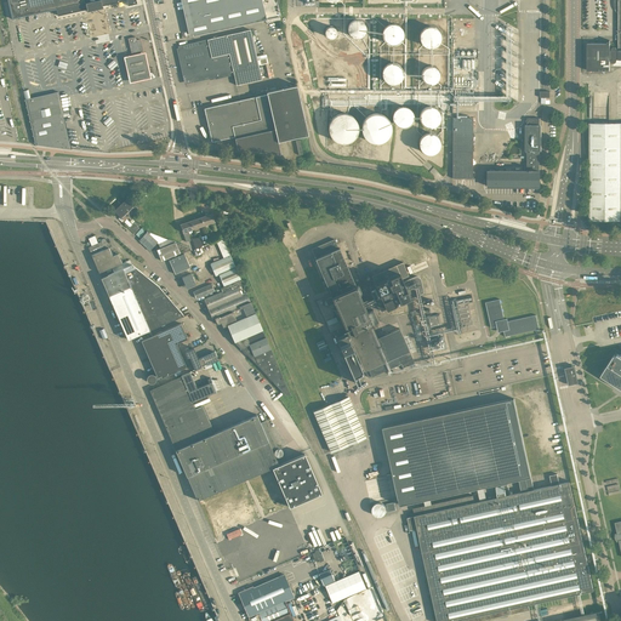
[(7,0),(12,20),(56,9),(58,16),(87,10),(87,11),(89,11),(95,10),(102,7),(102,9),(103,7),(103,6),(126,0),(127,6),(137,4),(136,0),(7,0)]
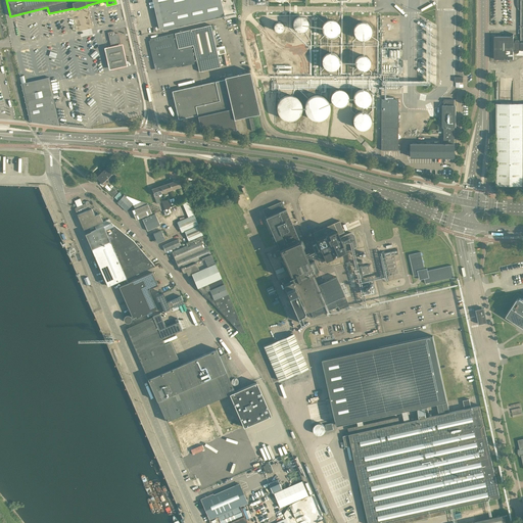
[(155,0),(162,31),(194,24),(225,16),(221,0),(155,0)]
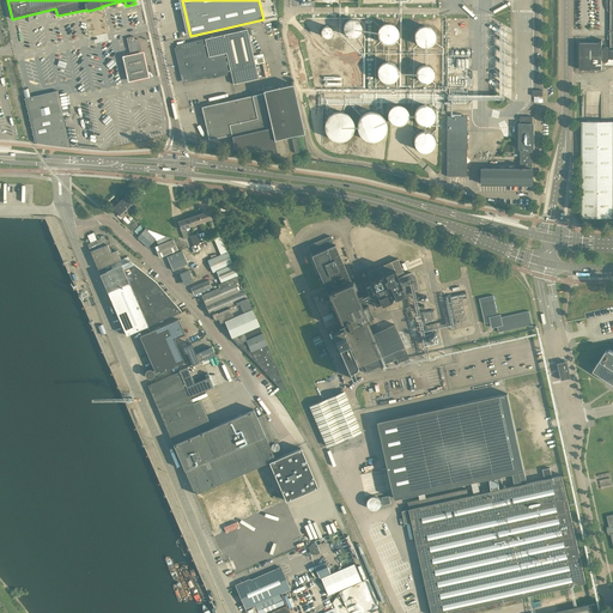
[(580,43),(580,70),(581,70),(602,70),(602,59),(604,59),(604,60),(604,61),(605,61),(605,62),(606,62),(607,62),(607,61),(608,61),(608,60),(608,59),(612,58),(612,121),(582,121),(581,182),(581,218),(596,218),(600,218),(612,218),(612,217),(612,0),(605,0),(606,1),(606,2),(606,4),(606,5),(606,6),(606,7),(607,8),(611,8),(611,40),(611,49),(608,49),(608,48),(608,47),(607,47),(607,46),(606,46),(605,46),(605,47),(604,47),(604,48),(604,49),(602,49),(602,40),(601,40),(601,43),(600,43),(600,41),(598,43),(580,43)]
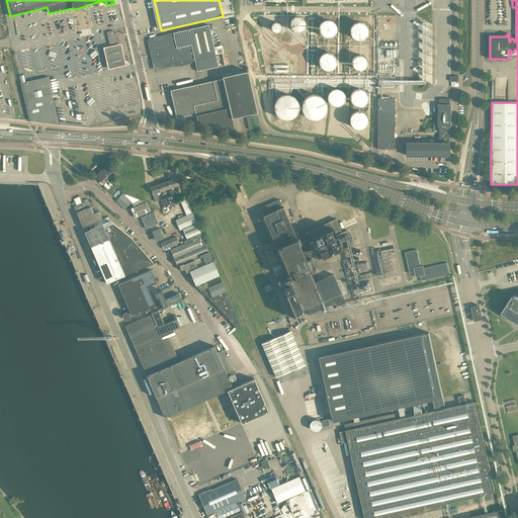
[(301,29),(304,27),(305,25),(305,22),(304,20),(301,18),(299,17),(296,16),(294,17),(292,18),(290,20),(289,23),(289,25),(290,28),(292,29),(294,31),(297,31),(299,31),(301,29)]
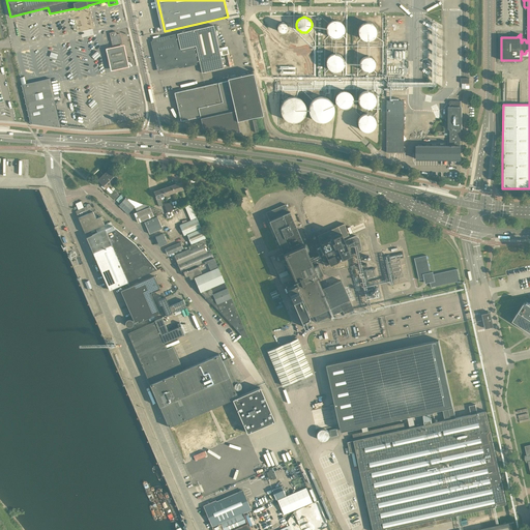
[(345,30),(345,29),(345,28),(344,26),(343,25),(342,24),(341,23),(340,22),(336,21),(334,21),(333,22),(331,22),(330,23),(329,25),(328,26),(328,28),(327,29),(327,31),(328,32),(328,34),(329,35),(331,36),(332,37),(334,37),(335,38),(337,37),(340,37),(341,36),(342,35),(343,34),(344,32),(344,31),(345,30)]
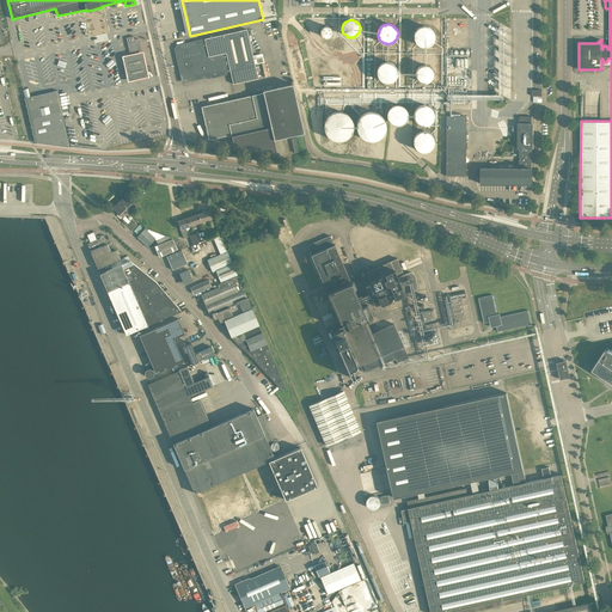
[(330,34),(331,32),(330,30),(329,28),(326,26),(325,26),(323,28),(322,29),(320,31),(320,34),(323,36),(324,36),(326,37),(329,36),(330,34)]
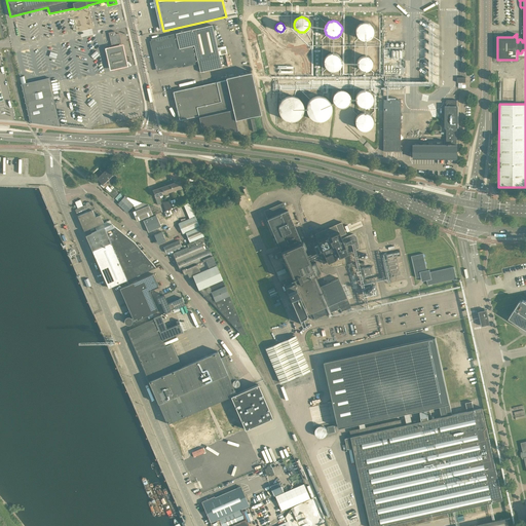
[(371,36),(372,34),(373,31),(372,28),(371,26),(369,24),(366,23),(363,23),(361,24),(359,26),(357,28),(357,31),(357,34),(359,36),(361,38),(363,39),(366,39),(369,38),(371,36)]
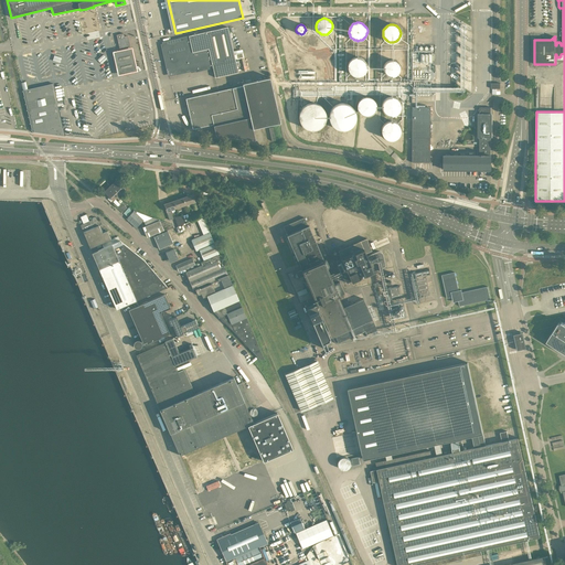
[(124,33),(117,35),(118,41),(120,48),(130,45),(128,36),(124,38),(124,33)]
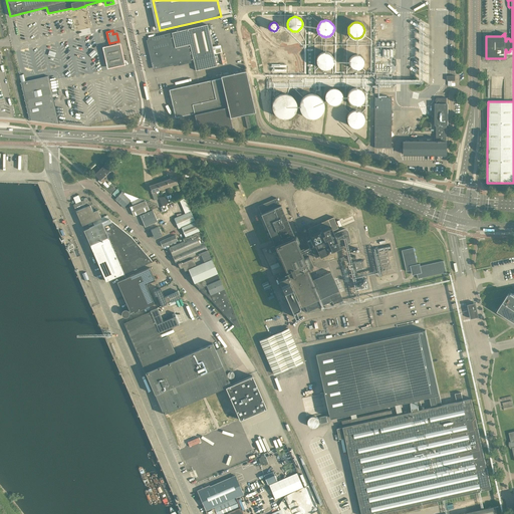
[(123,65),(119,44),(102,48),(106,69),(123,65)]
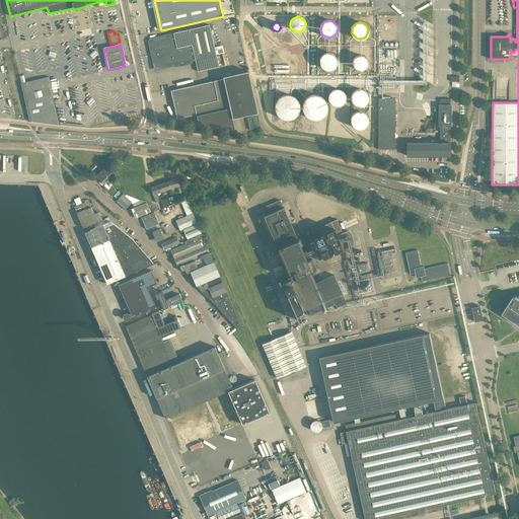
[(331,69),(334,67),(336,64),(336,61),(335,59),(334,56),(331,55),(328,54),(325,54),(323,55),(321,57),(319,60),(319,62),(320,65),(321,67),(323,69),(326,70),(329,70),(331,69)]
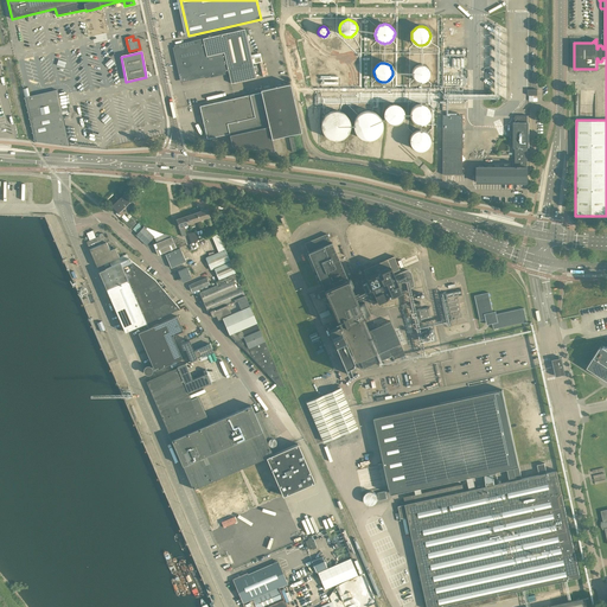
[(423,81),(426,80),(428,76),(428,74),(427,70),(426,68),(422,66),(420,65),(416,66),(414,69),(413,71),(411,75),(413,77),(415,80),(417,82),(421,82),(423,81)]
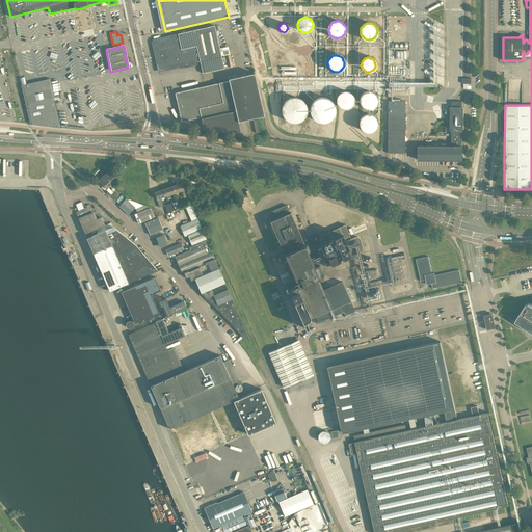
[(238,122),(264,115),(255,73),(229,79),(230,80),(175,92),(182,122),(201,116),(204,128),(240,132),(238,122)]
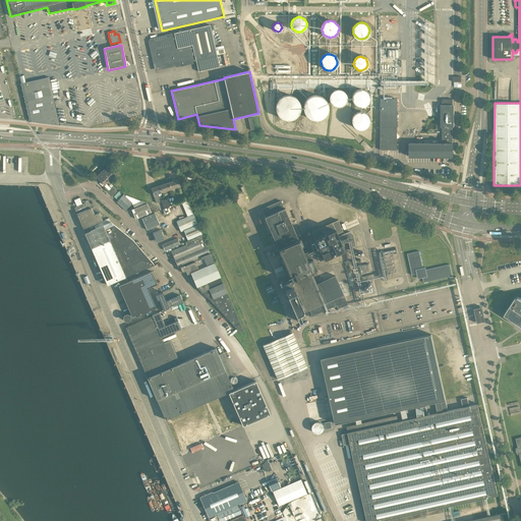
[(49,77),(21,83),(30,121),(60,125),(49,77)]
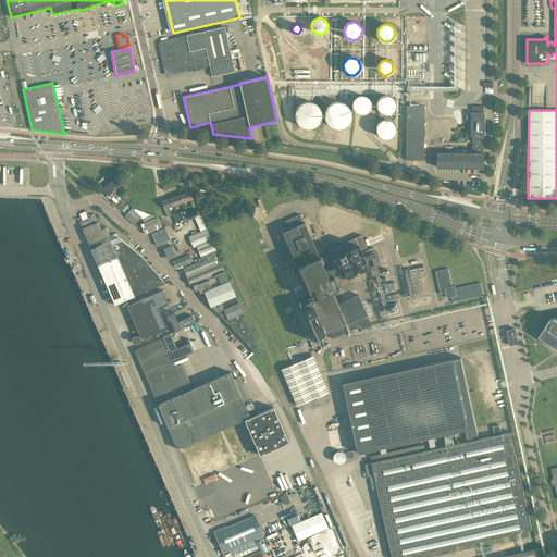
[(369,109),(370,106),(370,102),(369,100),(367,98),(363,97),(361,96),(358,97),(356,98),(354,101),(353,103),(354,107),(355,109),(357,111),(359,113),(362,113),(364,112),(368,111),(369,109)]
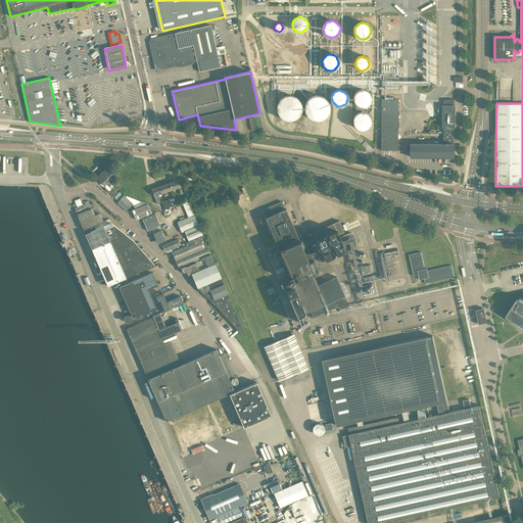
[(354,95),(353,98),(354,100),(355,103),(358,104),(361,105),(364,105),(366,104),(368,102),(370,100),(370,97),(369,95),(368,92),(366,91),(363,90),(361,90),(358,91),(355,93),(354,95)]
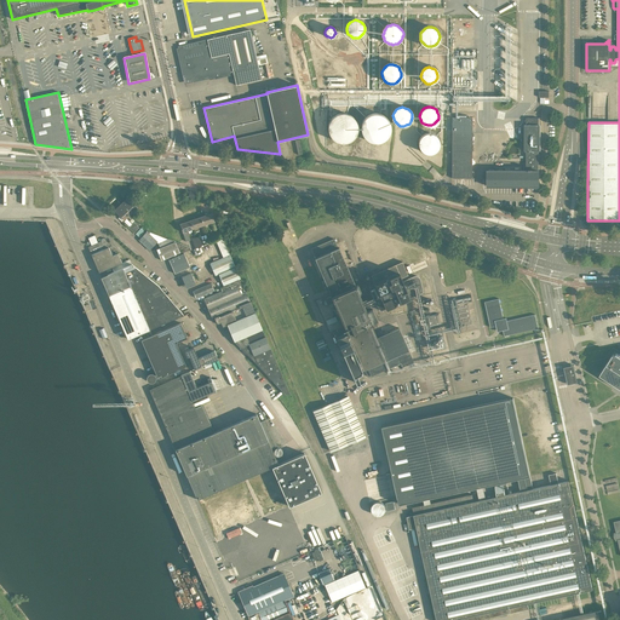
[(349,141),(352,138),(355,135),(356,131),(356,127),(356,124),(354,120),(351,118),(348,115),(344,114),(340,115),(337,116),(333,118),(331,121),(329,125),(329,128),(329,132),(332,136),(334,139),(338,141),(342,142),(345,142),(349,141)]
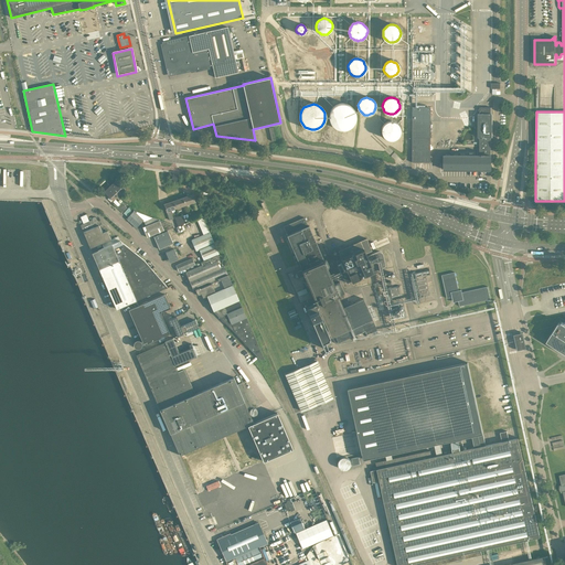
[(352,125),(354,123),(355,119),(355,115),(354,112),(353,108),(350,106),(347,104),(343,104),(340,104),(337,105),(333,107),(331,110),(330,114),(330,118),(331,121),(332,125),(336,127),(339,128),(342,129),(345,129),(349,128),(352,125)]
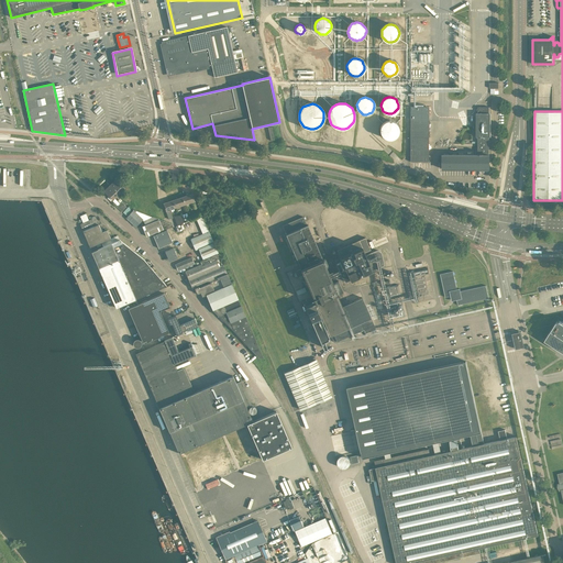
[(410,138),(410,162),(428,162),(429,162),(429,138),(429,107),(410,107),(410,138)]
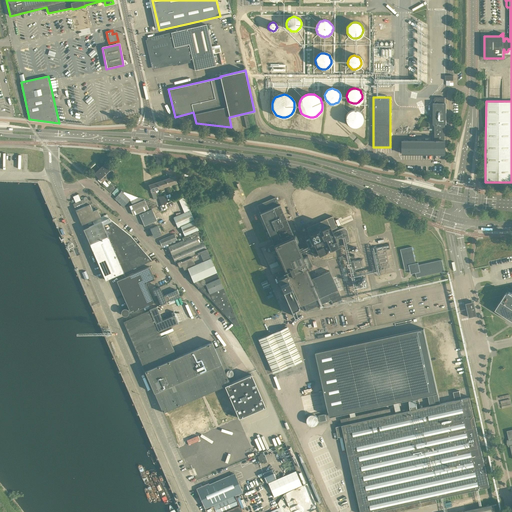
[(434,141),(445,141),(445,103),(445,97),(434,97),(433,100),(434,100),(434,103),(434,141)]
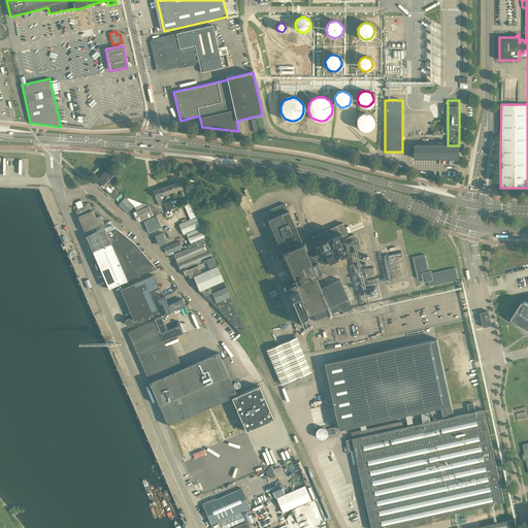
[(372,127),(373,124),(373,121),(372,119),(371,117),(368,114),(366,114),(363,114),(360,116),(359,118),(358,121),(358,123),(358,126),(360,128),(362,130),(365,130),(368,130),(370,129),(372,127)]
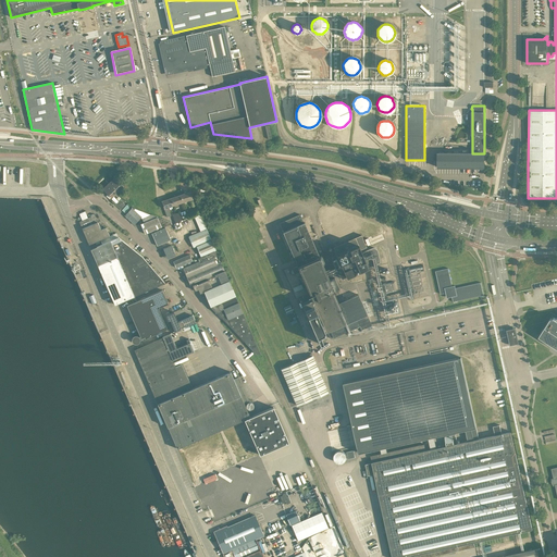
[(484,153),(472,153),(437,153),(437,161),(437,168),(484,168),(484,153)]
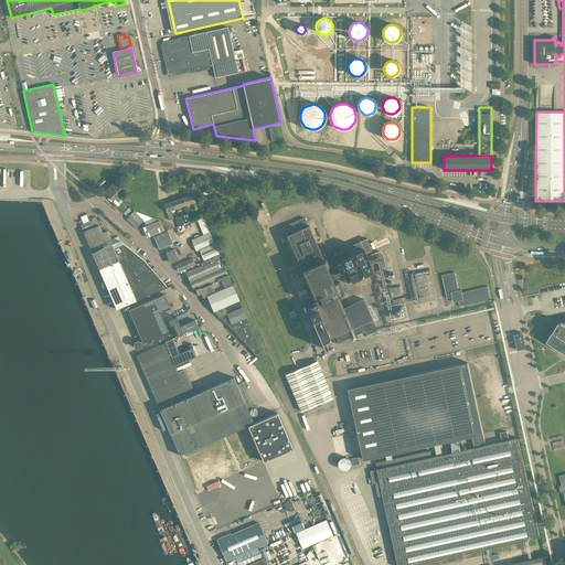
[(118,195),(125,189),(116,180),(112,184),(115,188),(113,190),(115,192),(115,191),(118,194),(118,195)]
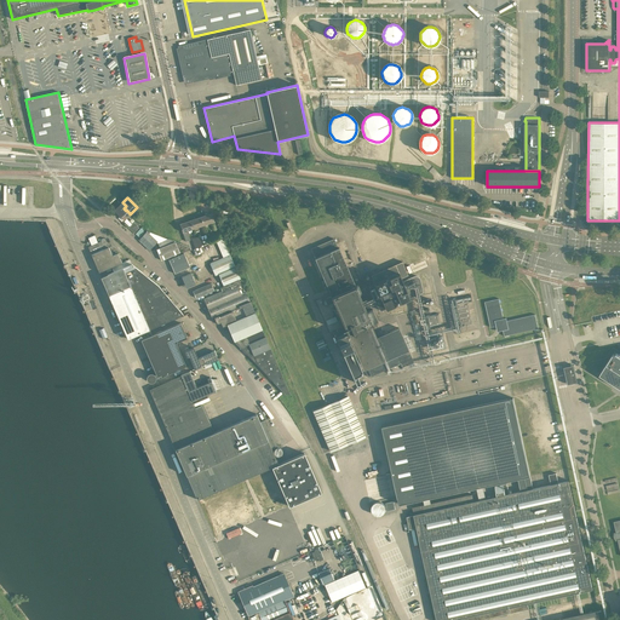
[(124,220),(130,214),(130,213),(126,210),(126,211),(124,208),(126,206),(122,202),(115,210),(124,220)]
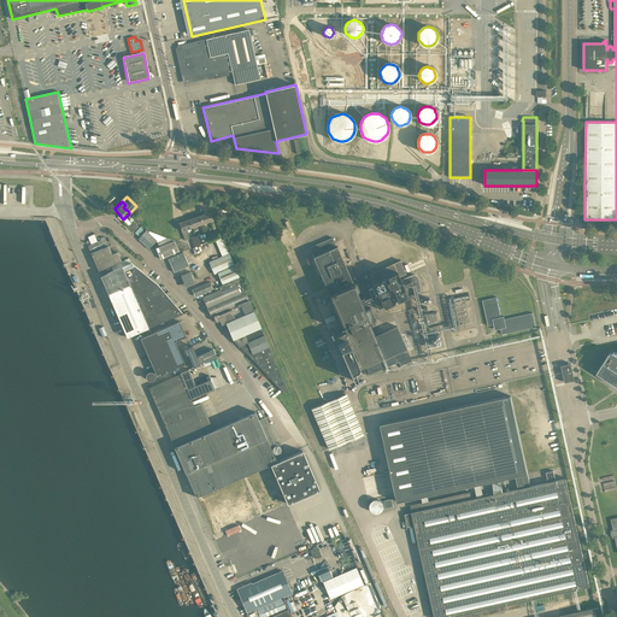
[(211,212),(200,216),(204,224),(210,222),(211,224),(213,229),(216,228),(215,223),(213,221),(211,212)]
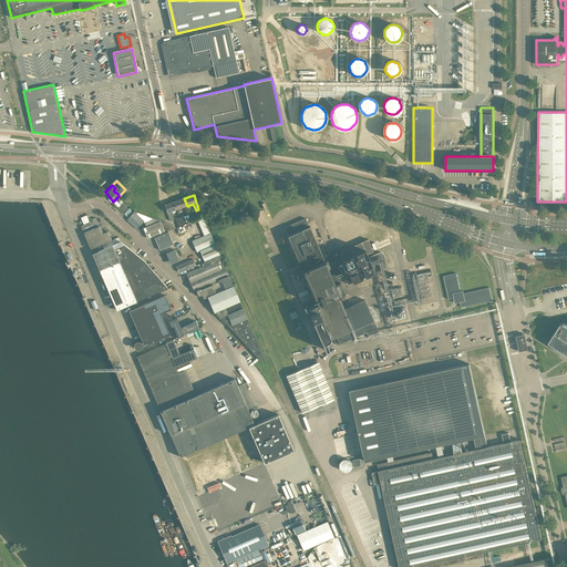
[(186,206),(187,206),(184,198),(174,202),(177,209),(184,207),(186,214),(188,213),(186,206)]
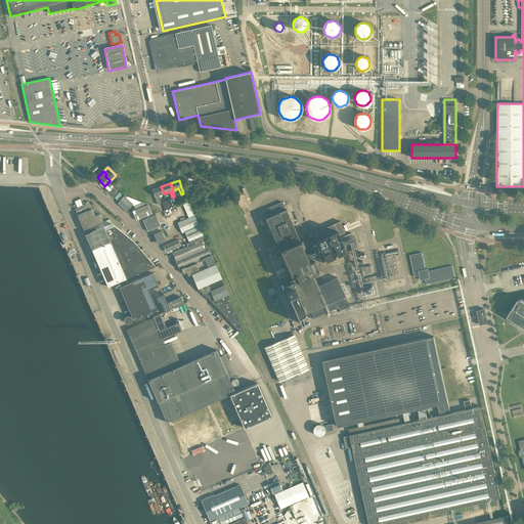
[(108,192),(114,198),(118,192),(116,190),(118,189),(115,186),(108,192)]
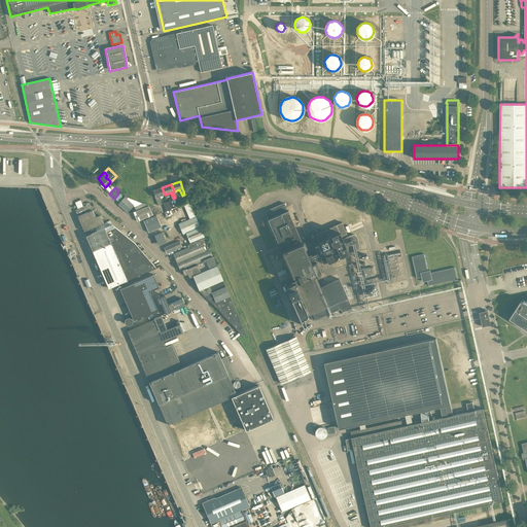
[(159,196),(165,195),(162,187),(152,190),(157,205),(162,204),(159,196)]
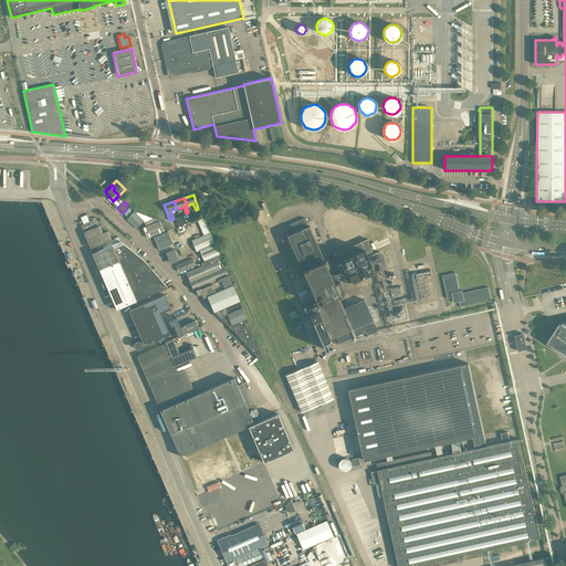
[(129,207),(124,213),(127,217),(133,211),(129,207)]
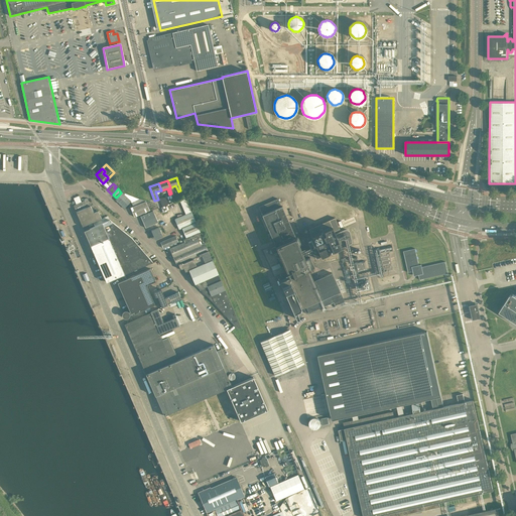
[(122,192),(117,199),(116,200),(125,208),(131,202),(132,203),(140,199),(125,194),(124,195),(122,192)]
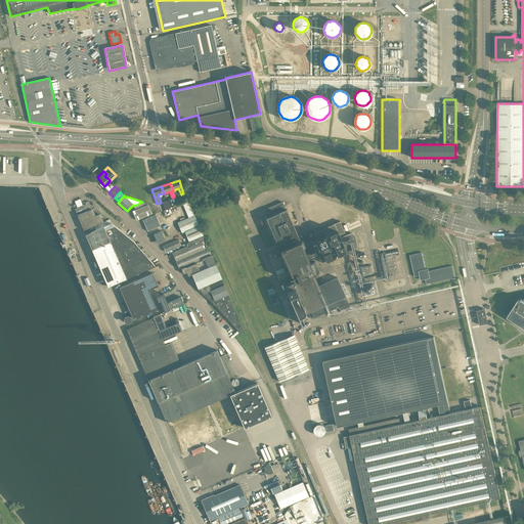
[(77,208),(75,209),(77,215),(79,220),(81,224),(84,230),(94,225),(103,222),(99,214),(95,216),(92,209),(88,210),(91,209),(88,202),(85,203),(86,204),(83,205),(80,199),(77,200),(75,202),(76,205),(77,208)]
